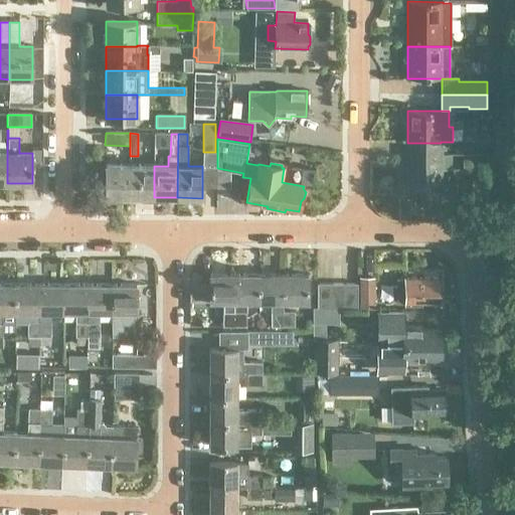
[(441,188),(441,143),(407,143),(407,188),(441,188)]
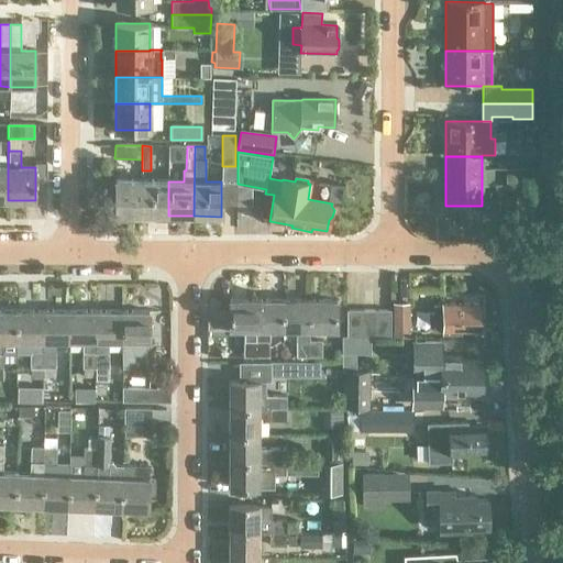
[(116,181),(116,216),(142,216),(142,181),(116,181)]
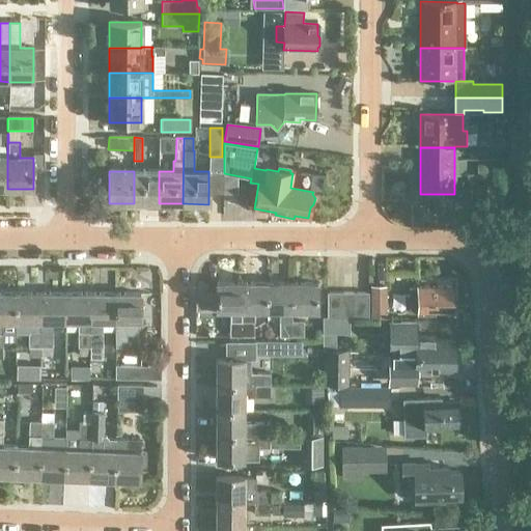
[(134,203),(159,203),(159,171),(134,171),(134,203)]
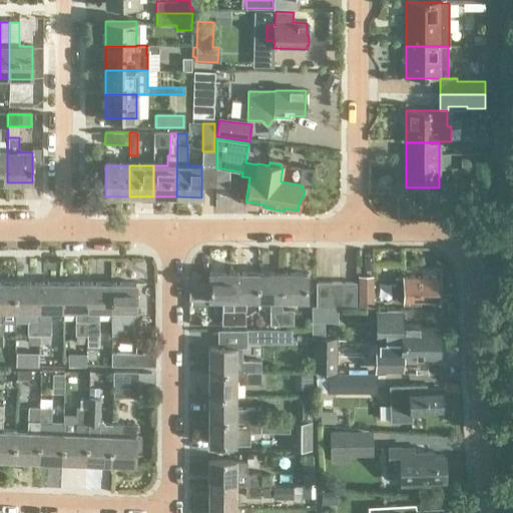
[(229,178),(229,185),(216,185),(216,193),(235,193),(235,178),(229,178)]
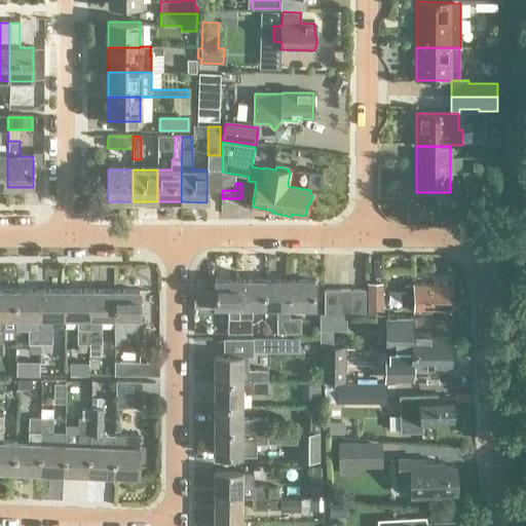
[(215,282),(214,282),(215,309),(228,308),(240,308),(240,282),(226,282),(226,275),(215,275),(215,282)]
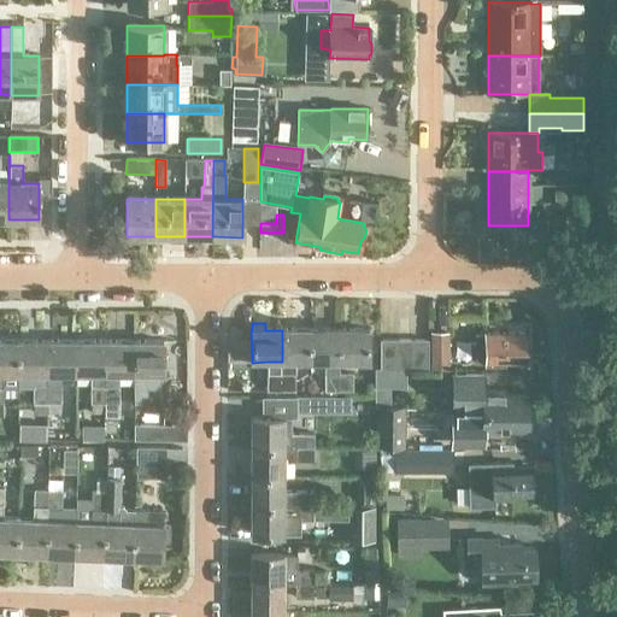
[(295,362),(310,362),(310,330),(282,330),(282,362),(295,362)]
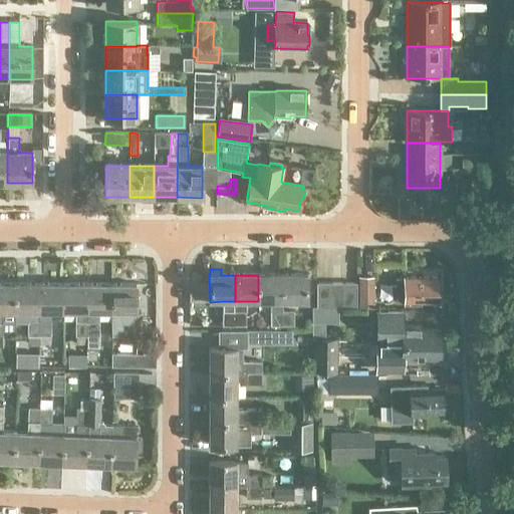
[(258,301),(283,301),(282,275),(258,275),(258,301)]
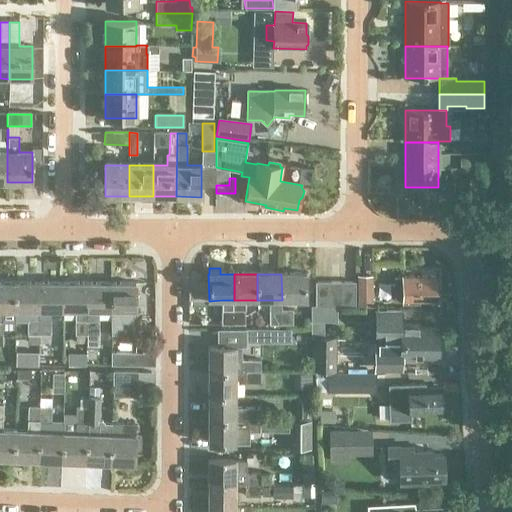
[(281,274),(282,300),(306,300),(306,274),(281,274)]
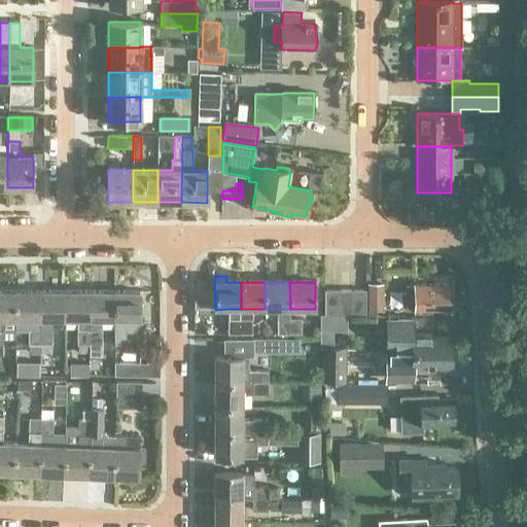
[(384,315),(384,284),(369,284),(367,315),(384,315)]
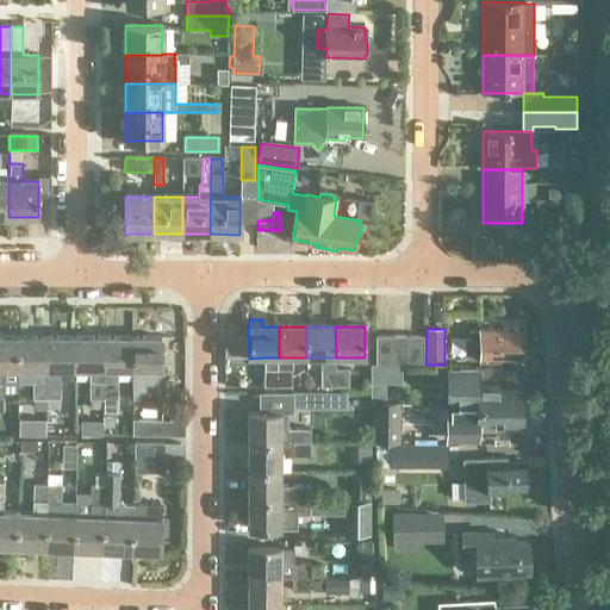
[(481,362),(500,362),(500,360),(520,360),(520,330),(481,330),(472,330),(472,359),(481,359),(481,362)]
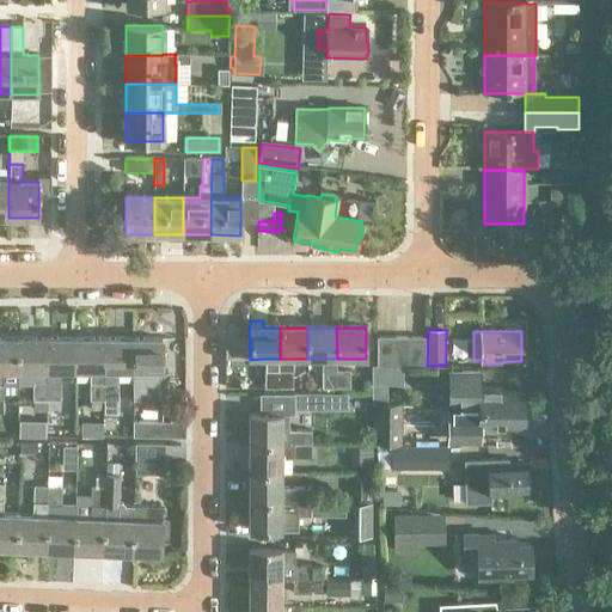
[(378,338),(378,366),(393,366),(393,338),(378,338)]
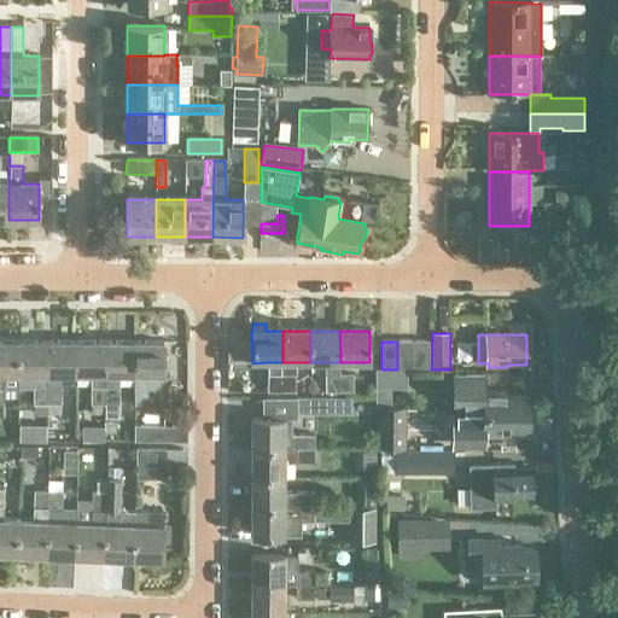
[(413,369),(413,342),(397,342),(397,369),(413,369)]
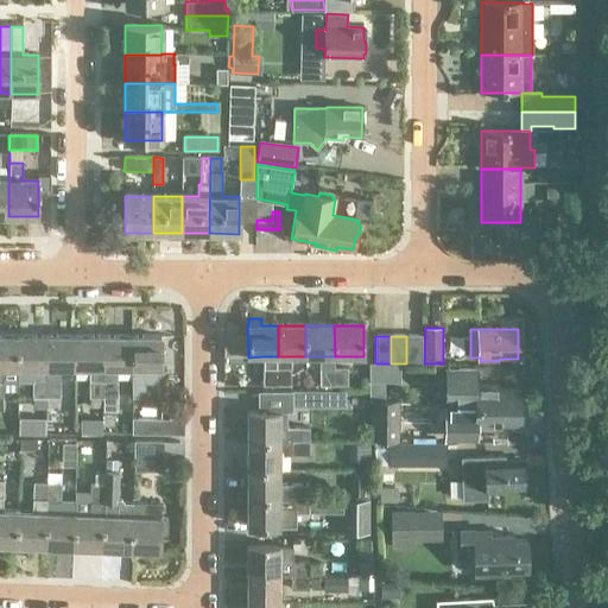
[(423,363),(423,336),(406,336),(406,363),(423,363)]
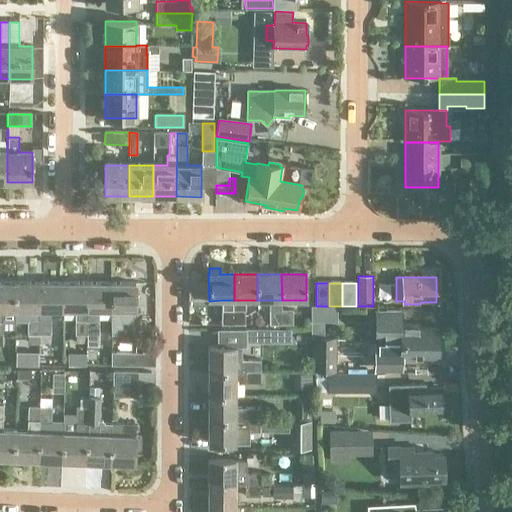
[(15,284),(0,284),(0,321),(2,321),(2,311),(15,311),(15,284)]
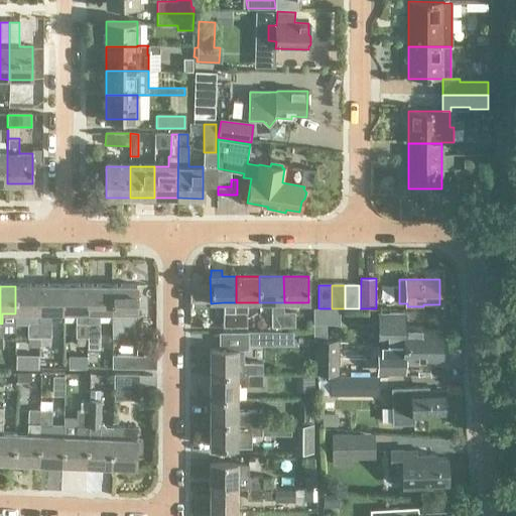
[(21,313),(27,324),(39,324),(39,313),(39,286),(15,286),(15,313),(21,313)]
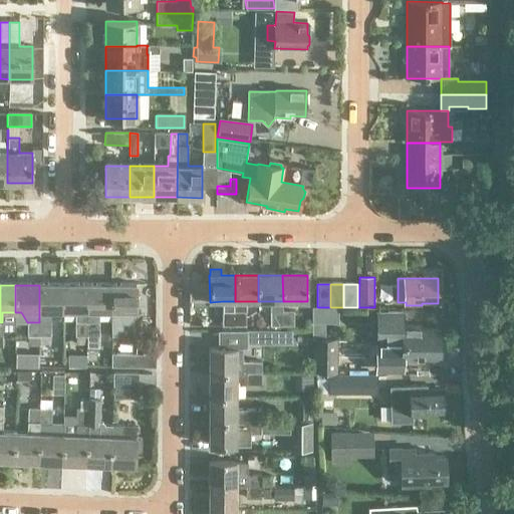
[(62,285),(39,285),(39,312),(39,322),(50,322),(50,312),(63,312),(62,285)]
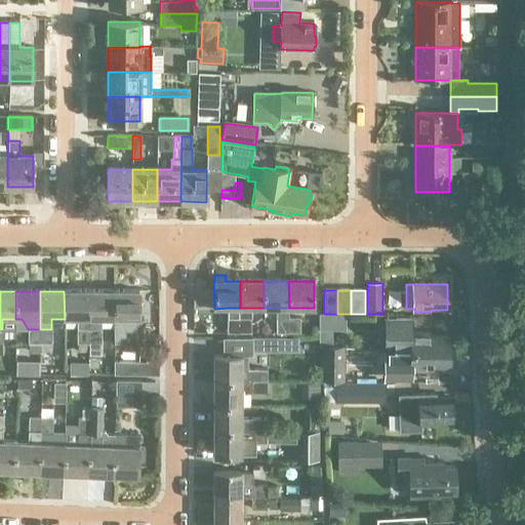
[(77,319),(77,344),(89,344),(89,291),(64,291),(65,319),(77,319)]
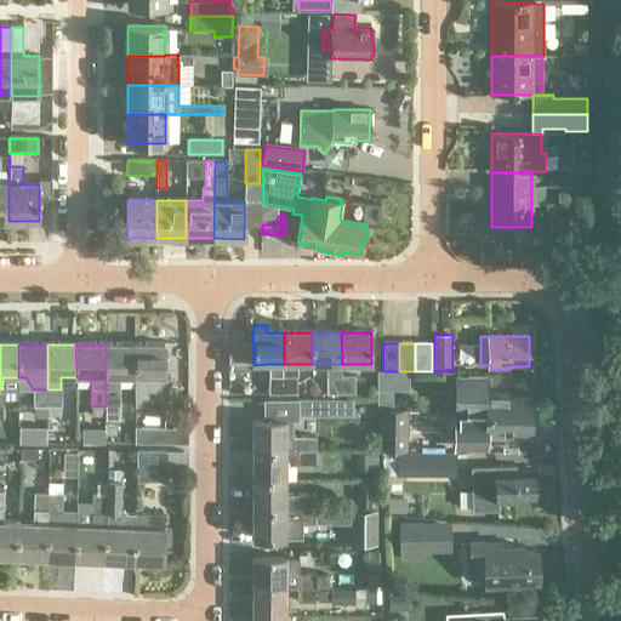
[(120,406),(120,377),(135,377),(135,345),(106,345),(106,406),(120,406)]
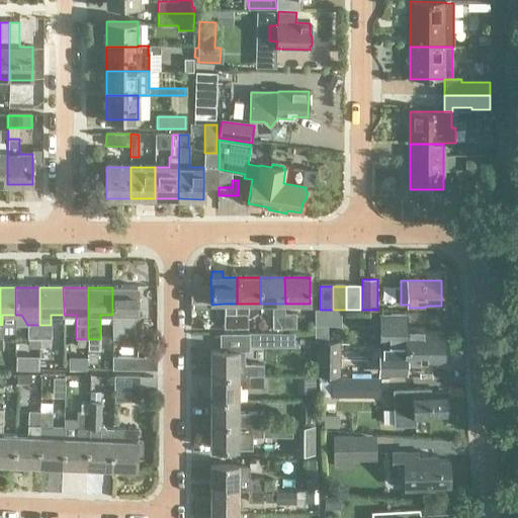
[(137,315),(137,287),(112,287),(112,315),(112,338),(123,338),(123,326),(130,326),(136,320),(136,315),(137,315)]
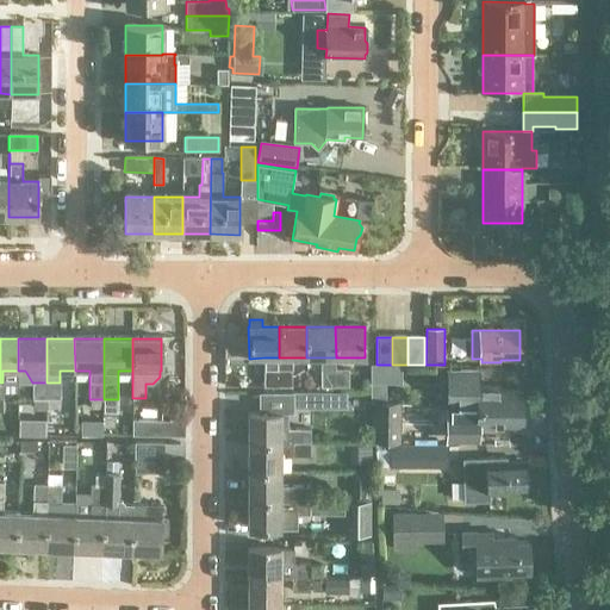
[(279,358),(265,358),(265,388),(279,388),(279,358)]
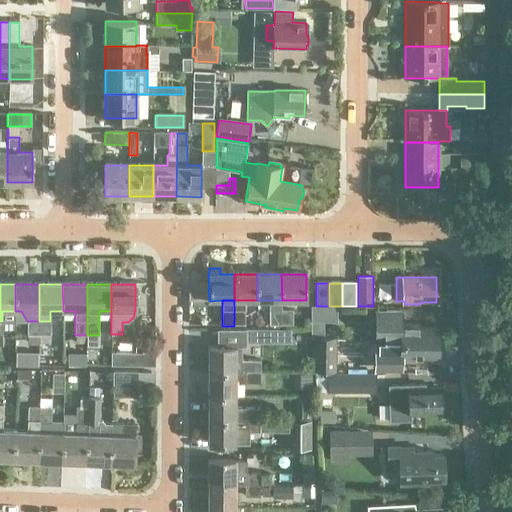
[(245,300),(234,300),(234,326),(245,326),(245,300)]
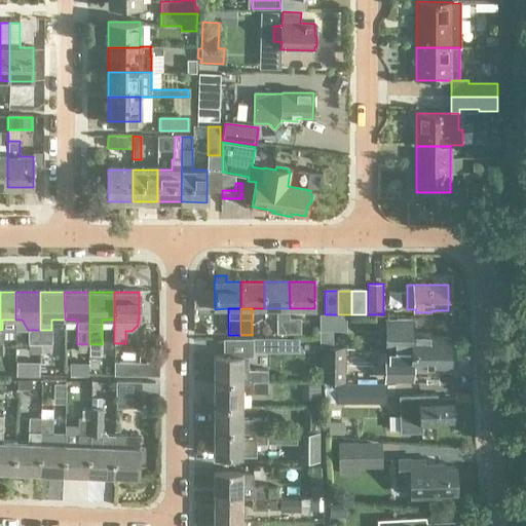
[(277,334),(290,334),(290,320),(277,320),(277,334)]
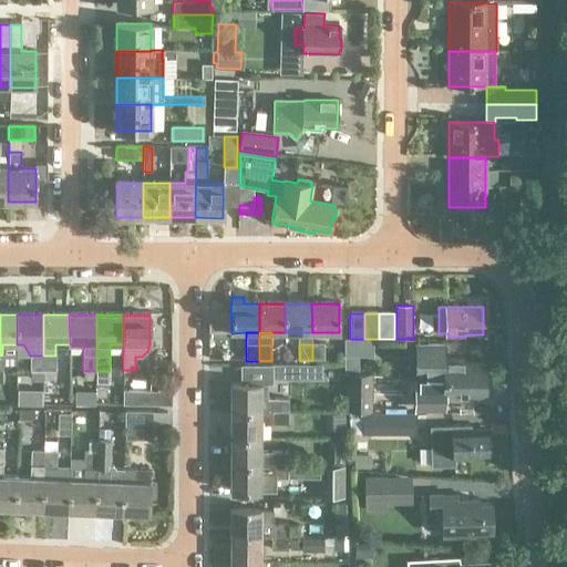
[(312,344),(312,360),(325,360),(325,344),(312,344)]
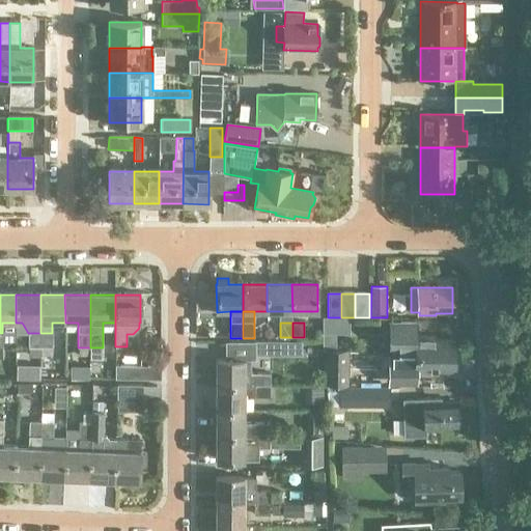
[(454,341),(435,341),(435,337),(420,337),(420,323),(390,323),(390,355),(454,356),(454,341)]
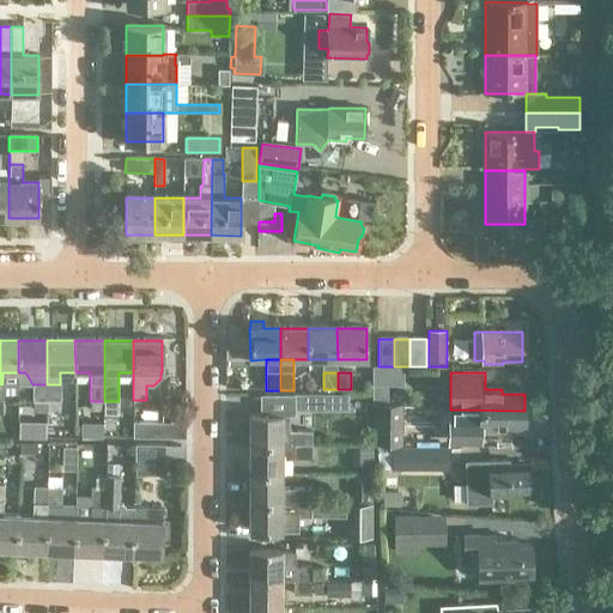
[(32,384),(32,401),(47,401),(47,384),(32,384)]
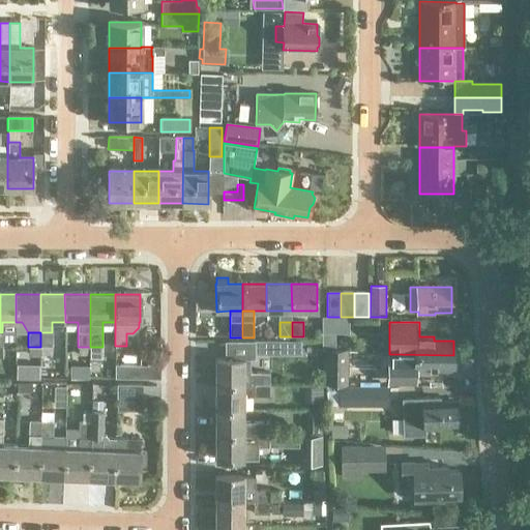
[(52,347),(52,332),(40,332),(40,347),(52,347)]
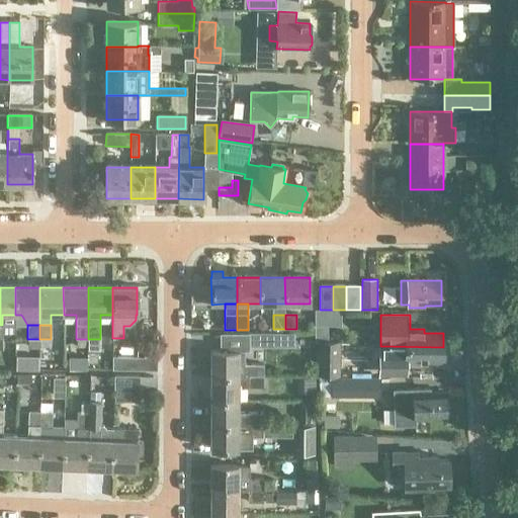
[(283,333),(248,333),(248,346),(283,346),(283,333)]
